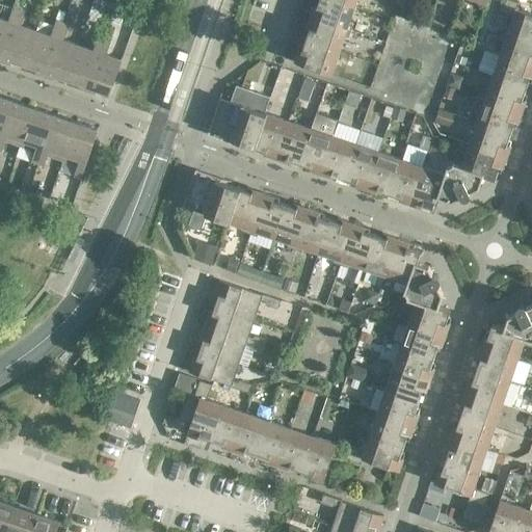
[(354,5),(340,0),(319,0),(319,1),(317,0),(316,0),(311,16),(351,29),(353,23),(349,22),(354,5)]
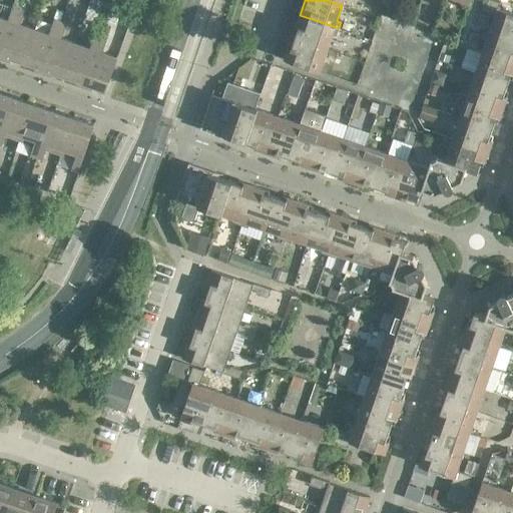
[(495,14),(490,29),(512,37),(512,13),(498,8),(500,2),(492,0),(483,0),(480,9),(495,14)]
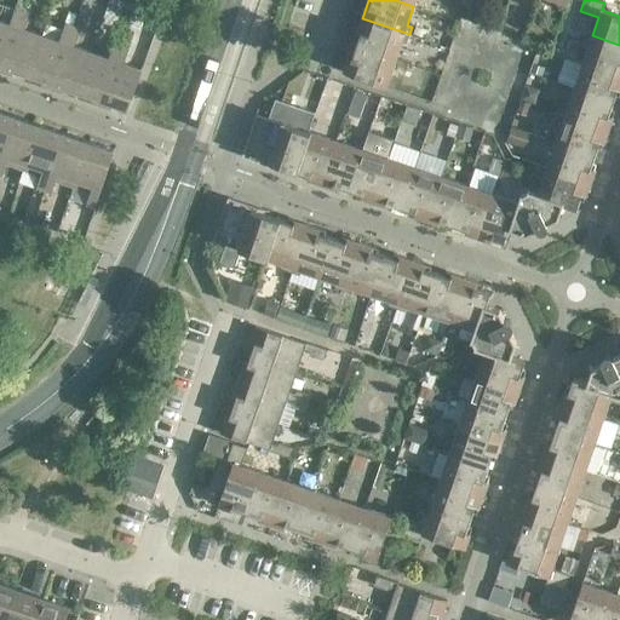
[(10,24),(0,21),(0,72),(1,73),(23,9),(16,6),(10,24)]
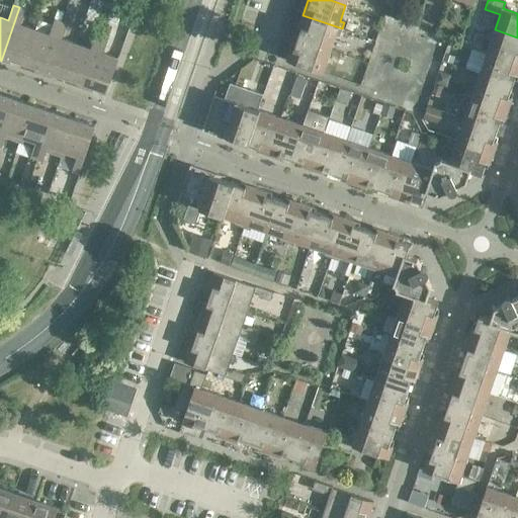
[(25,9),(19,7),(1,61),(10,64),(12,58),(24,62),(34,29),(20,24),(25,9)]
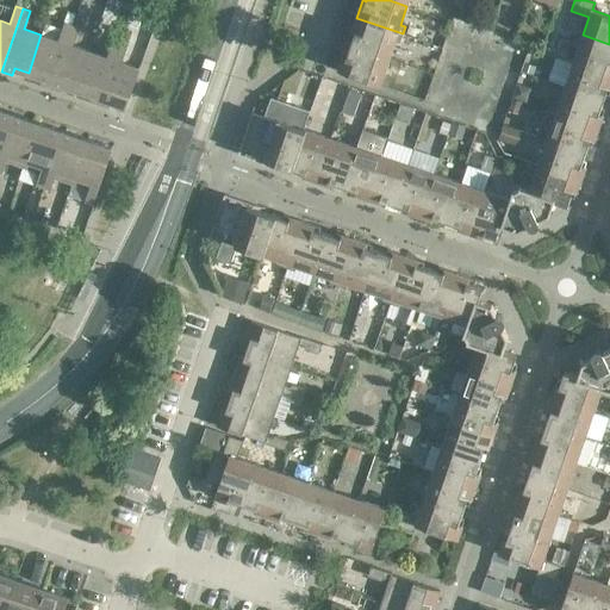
[(403,33),(356,18),(349,37),(353,38),(350,45),(388,57),(394,41),(399,42),(403,33)]
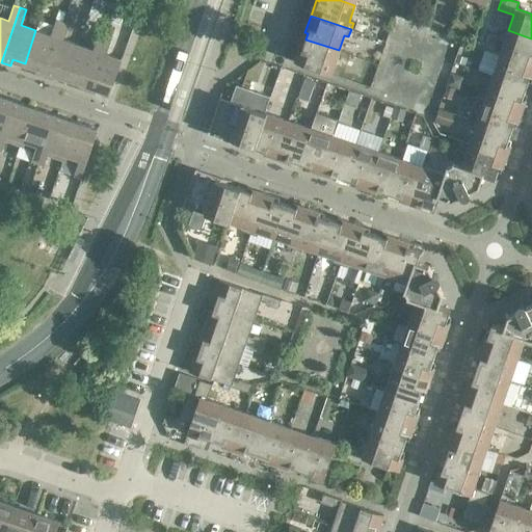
[(51,35),(35,30),(25,63),(37,68),(35,74),(44,77),(62,22),(56,20),(51,35)]
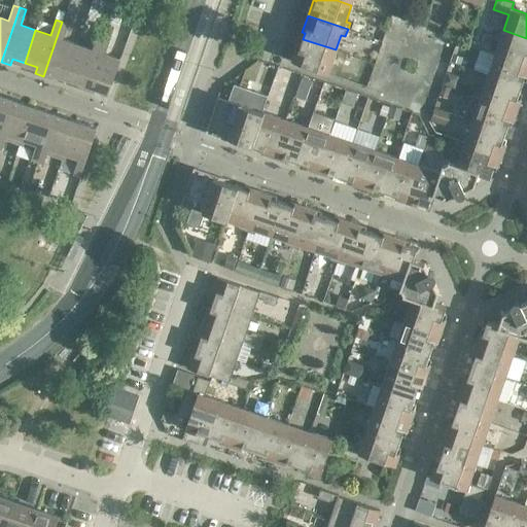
[(69,24),(62,22),(43,76),(53,79),(55,73),(67,77),(77,44),(63,39),(69,24)]
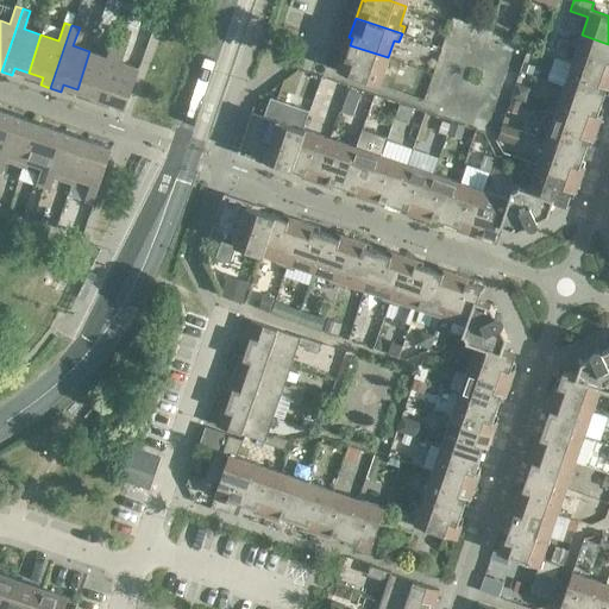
[(416,38),(419,31),(408,27),(406,35),(416,38)]
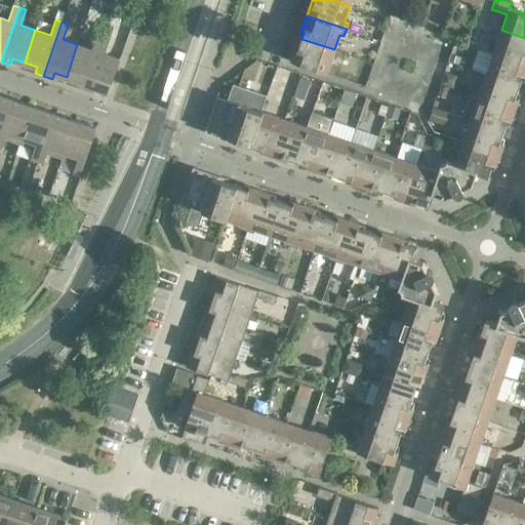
[(524,38),(501,30),(494,52),(524,63),(524,38)]
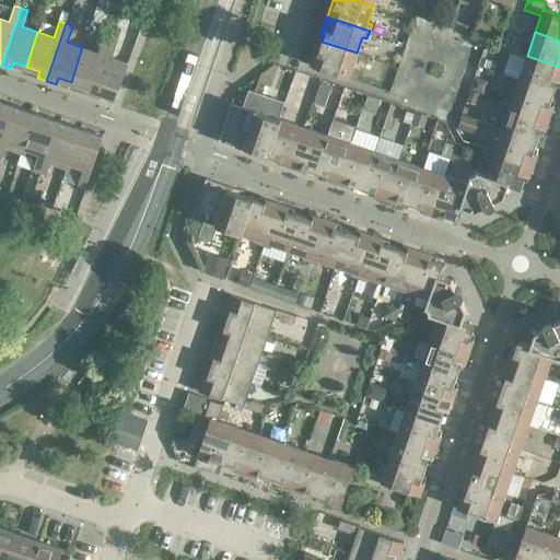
[(98,53),(82,47),(71,82),(83,86),(81,93),(91,96),(111,38),(104,36),(98,53)]
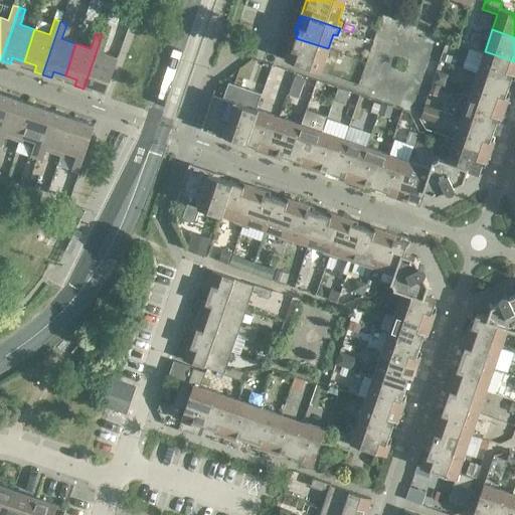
[(108,37),(102,35),(83,89),(92,92),(94,86),(108,91),(120,52),(119,51),(117,57),(103,52),(108,37)]
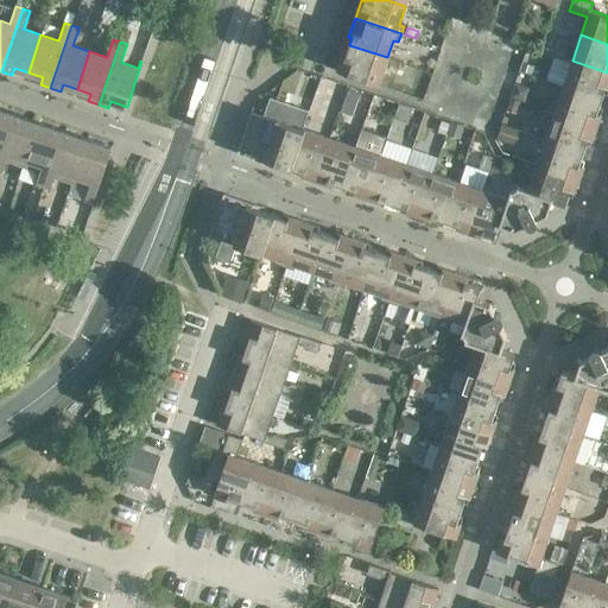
[(387,57),(349,45),(347,52),(343,51),(337,70),(384,86),(386,77),(381,75),(387,57)]
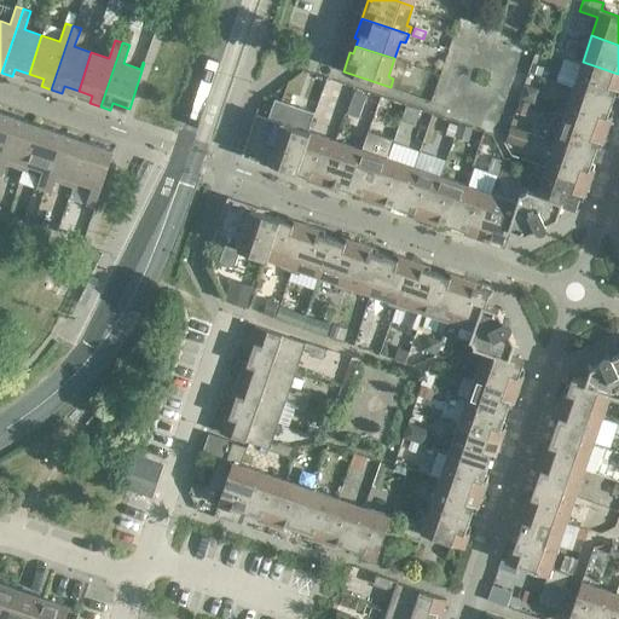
[(618,92),(618,74),(583,62),(573,87),(613,102),(615,94),(618,96),(618,92)]
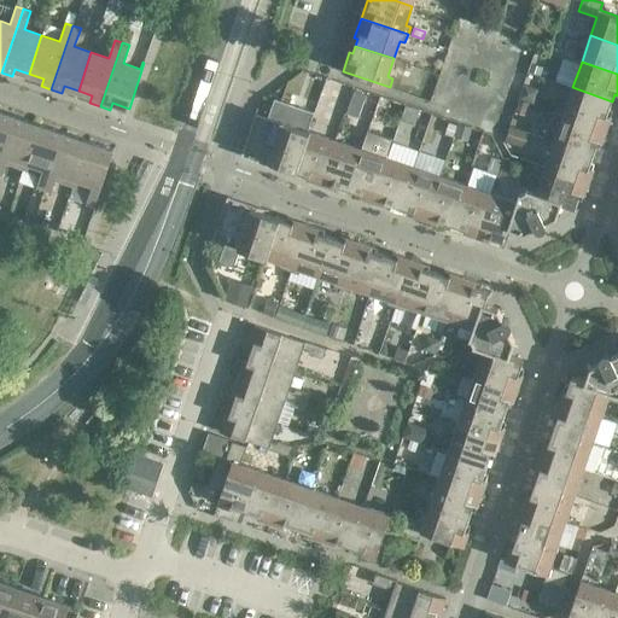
[(531,64),(529,71),(540,75),(542,68),(531,64)]
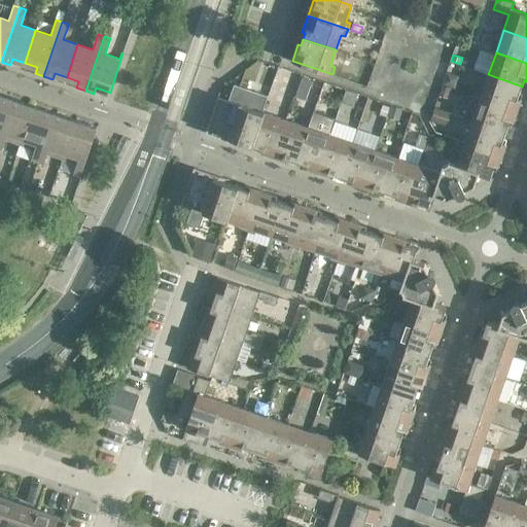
[(522,86),(488,74),(481,97),(517,109),(522,95),(519,94),(522,86)]
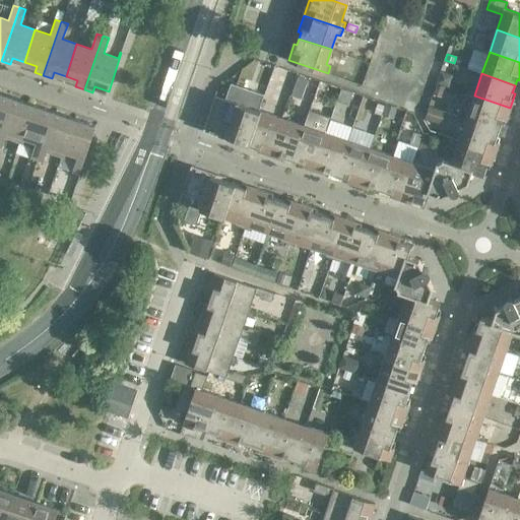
[(297,79),(294,89),(300,91),(305,89),(307,82),(297,79)]
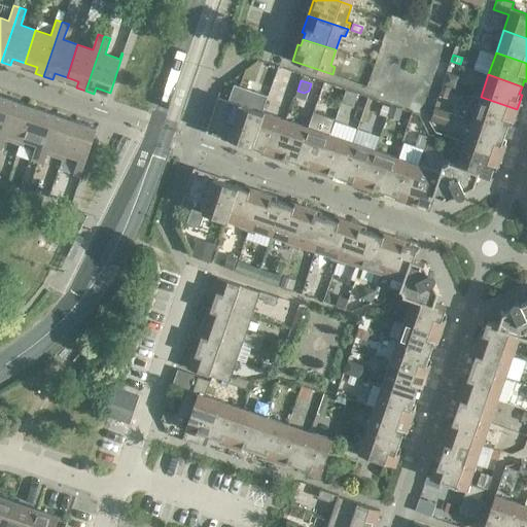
[(448,101),(453,88),(443,84),(438,97),(448,101)]
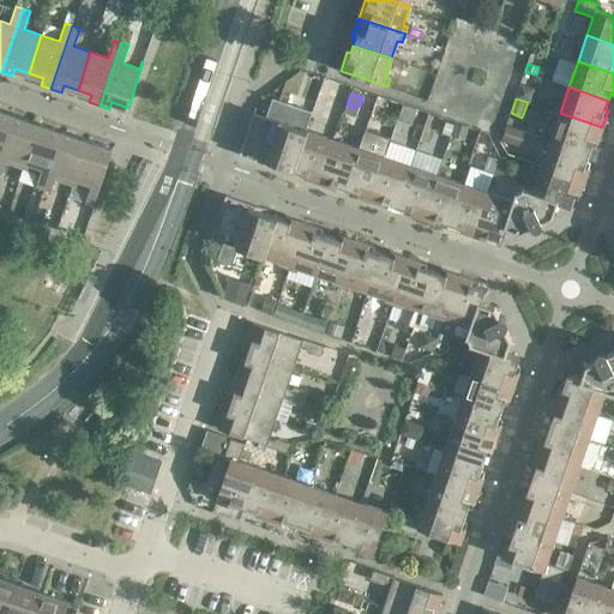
[(240,155),(283,170),(284,167),(293,169),(306,131),(282,122),(288,104),(274,100),(268,118),(254,113),(240,155)]
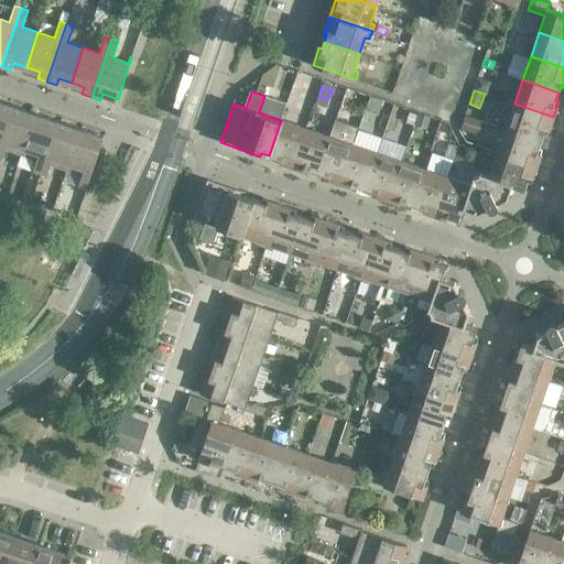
[(365,111),(377,116),(382,101),(369,97),(365,111)]
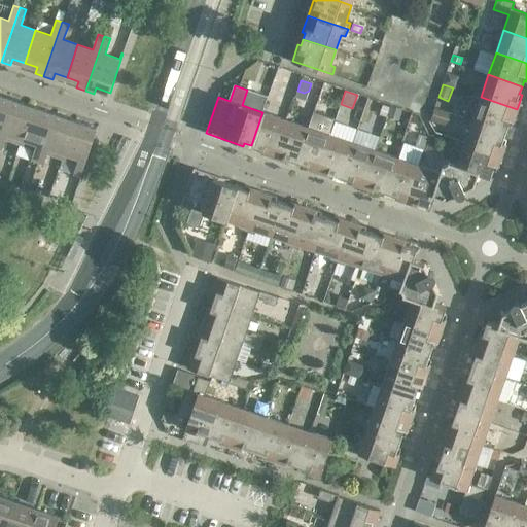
[(465,116),(472,118),(506,131),(508,125),(512,126),(517,109),(481,97),(472,94),(465,116)]
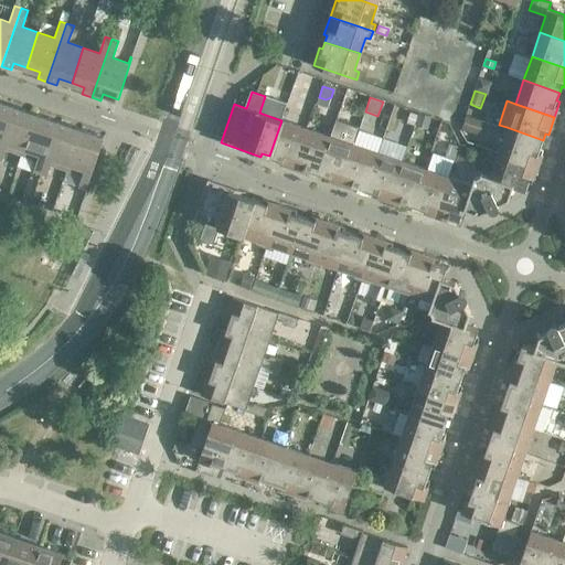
[(0,145),(13,106),(0,102),(0,145)]
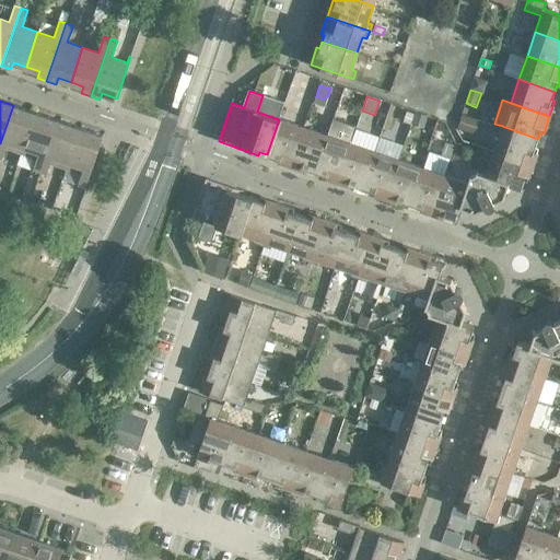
[(35,113),(13,105),(0,143),(0,158),(2,160),(7,149),(22,153),(35,113)]
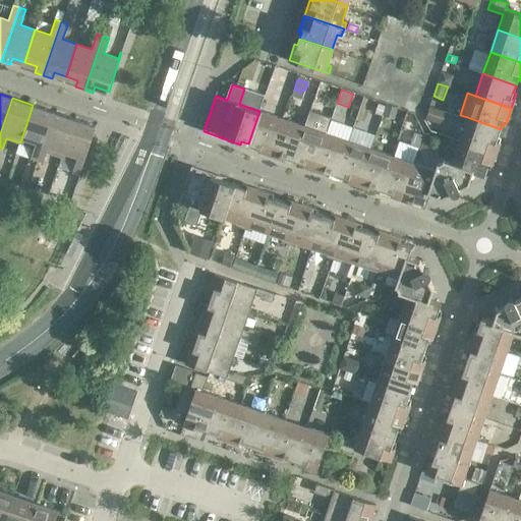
[(385,105),(378,103),(374,112),(382,115),(385,105)]
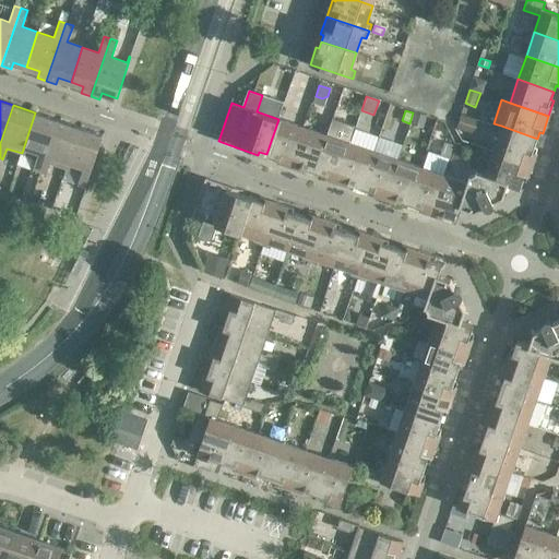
[(58,120),(35,113),(22,153),(18,164),(40,171),(58,120)]
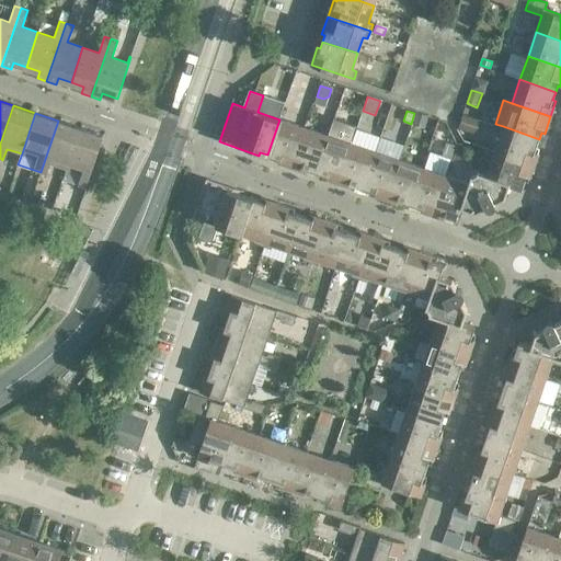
[(415,113),(411,126),(424,130),(428,117),(415,113)]
